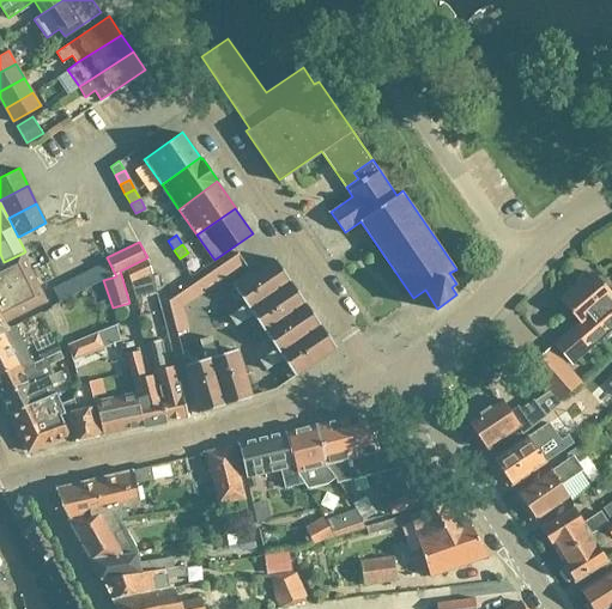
[(24,253),(4,262),(0,263),(0,296),(0,297),(0,312),(5,322),(48,300),(24,253)]
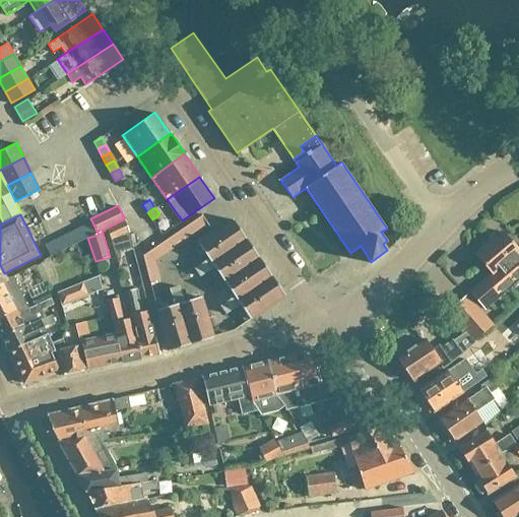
[(208,223),(203,215),(202,214),(143,255),(149,281),(160,278),(155,259),(208,223)]
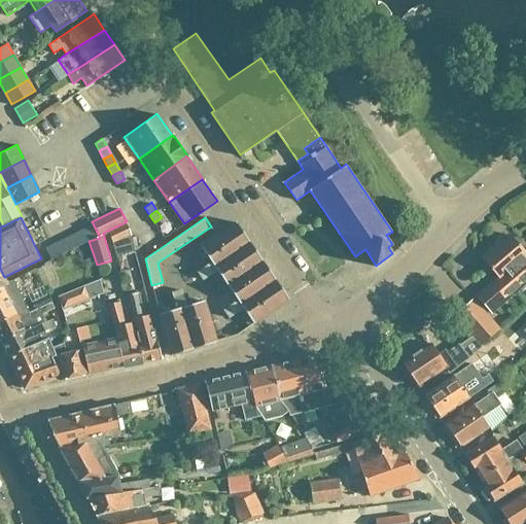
[(117,257),(132,252),(131,249),(135,248),(130,234),(131,234),(127,221),(108,231),(112,242),(117,257)]
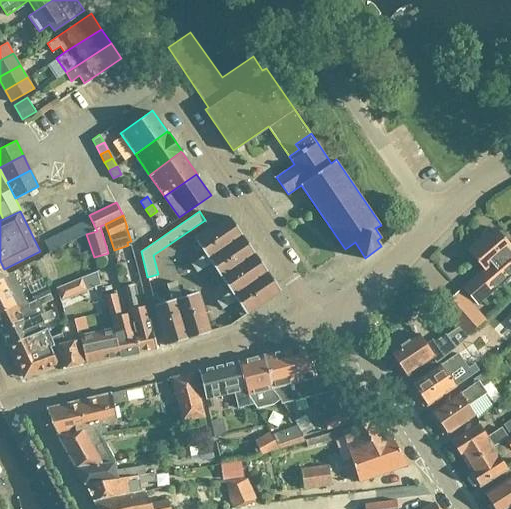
[(209,259),(243,234),(230,215),(195,239),(205,254),(209,259)]
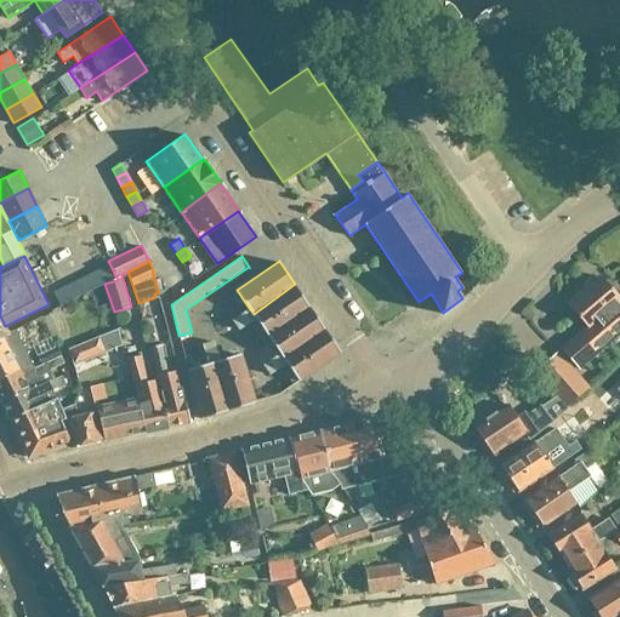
[(60,306),(104,284),(117,278),(109,263),(52,291),(60,306)]
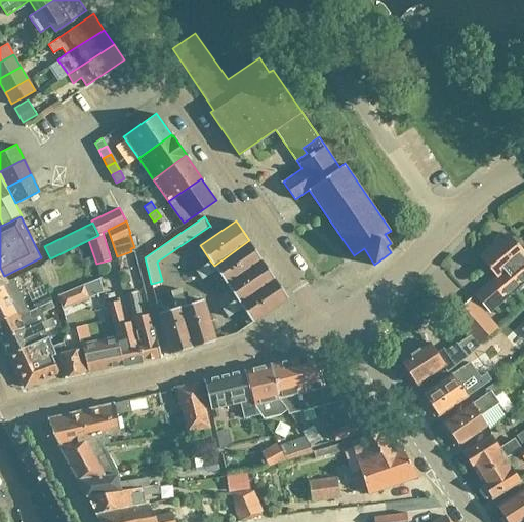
[(489,312),(498,304),(523,280),(523,251),(508,233),(481,256),(496,274),(483,286),(474,293),(489,312)]
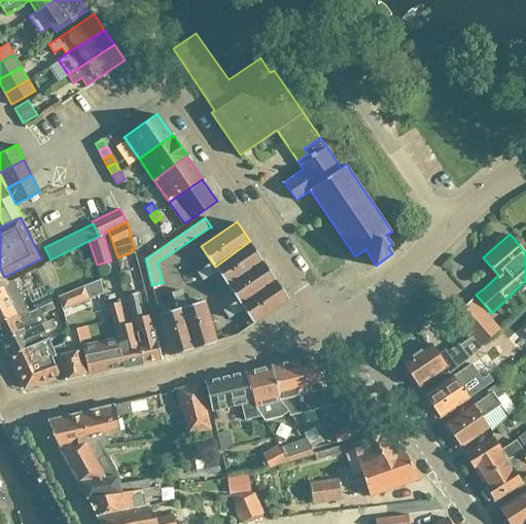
[(226,284),(261,258),(250,241),(215,267),(217,270),(226,284)]
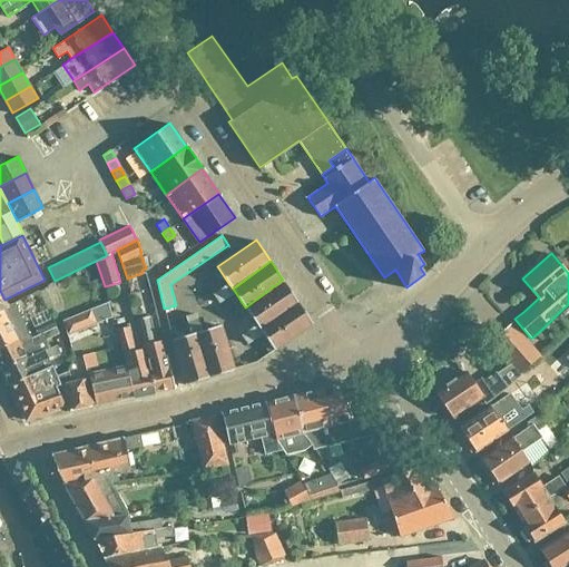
[(245,308),(256,324),(261,329),(298,302),(283,280),(245,308)]
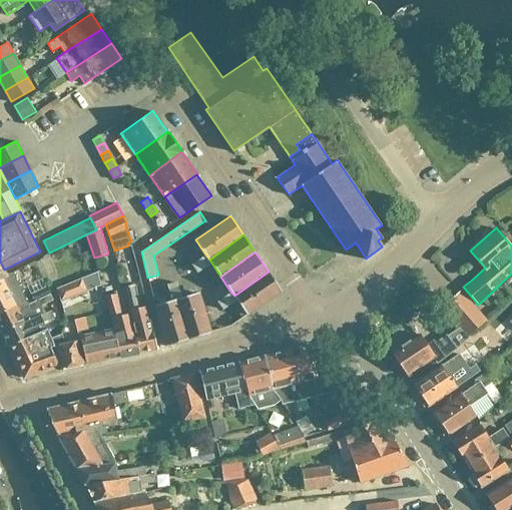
[(197,273),(204,268),(211,263),(209,260),(205,255),(191,264),(197,273)]
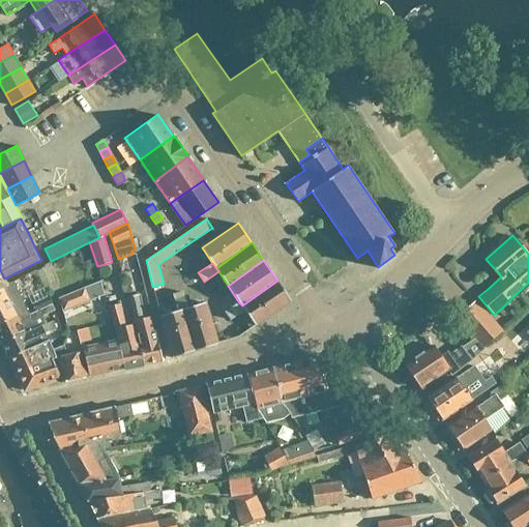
[(45,268),(31,273),(37,290),(51,286),(45,268)]
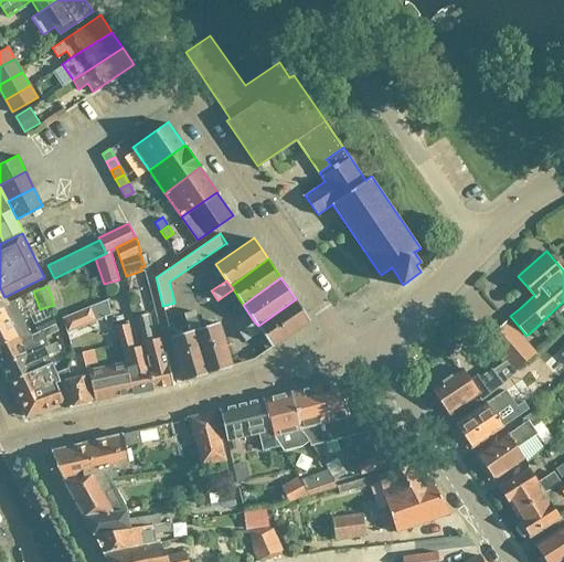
[(0,288),(0,313),(10,308),(7,303),(4,297),(0,288)]
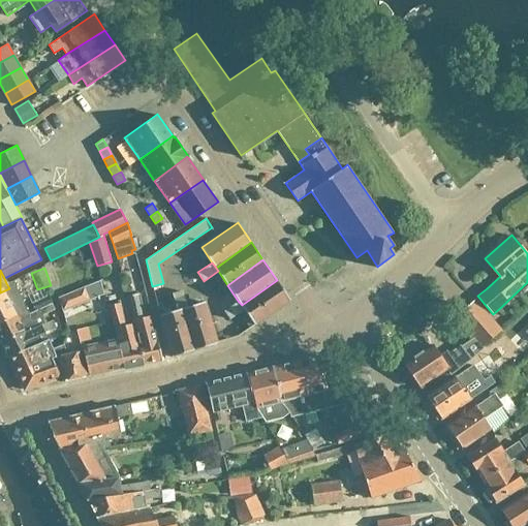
[(242,305),(244,309),(254,325),(290,300),(277,280),(242,305)]
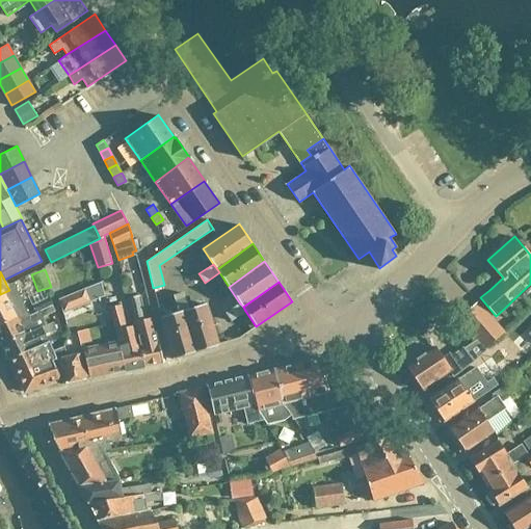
[(0,328),(29,315),(16,286),(9,290),(0,294),(0,328)]
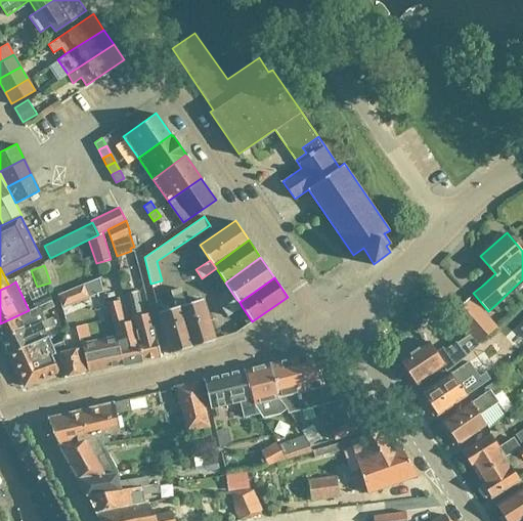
[(89,298),(83,283),(58,292),(64,308),(89,298)]
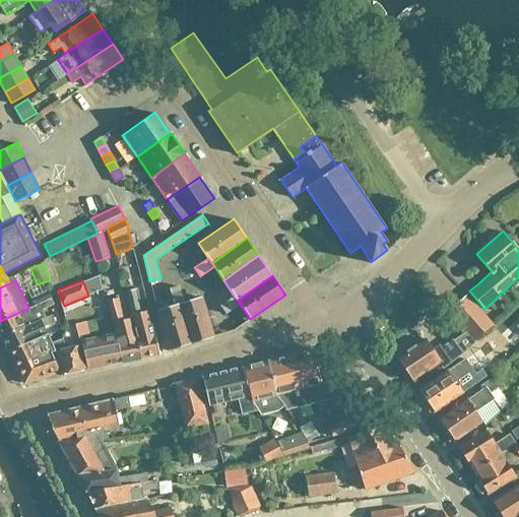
[(175,304),(181,303),(183,302),(179,284),(170,287),(175,304)]
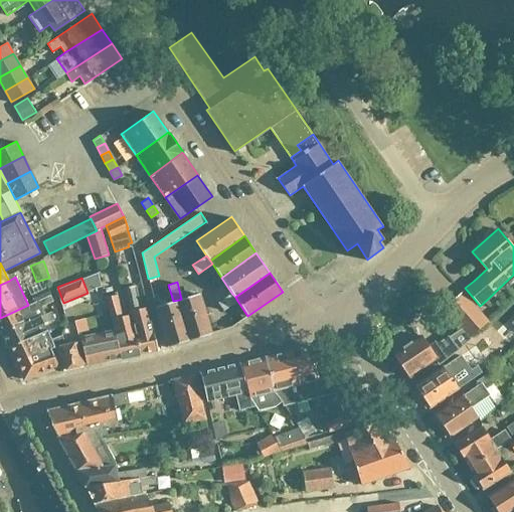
[(47,287),(39,290),(30,294),(34,302),(50,295),(47,287)]
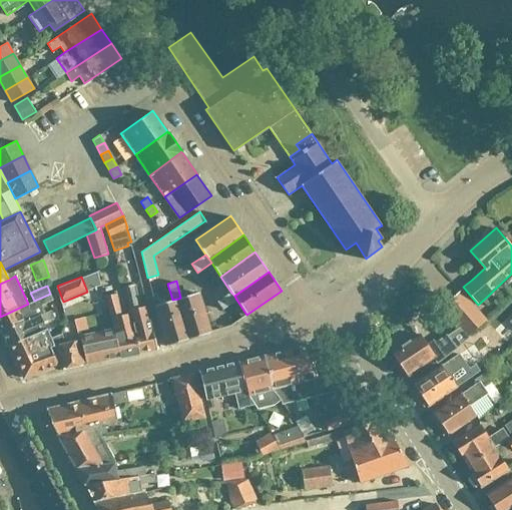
[(124,289),(129,313),(130,313),(139,353),(157,349),(147,305),(140,307),(137,297),(136,287),(124,289)]
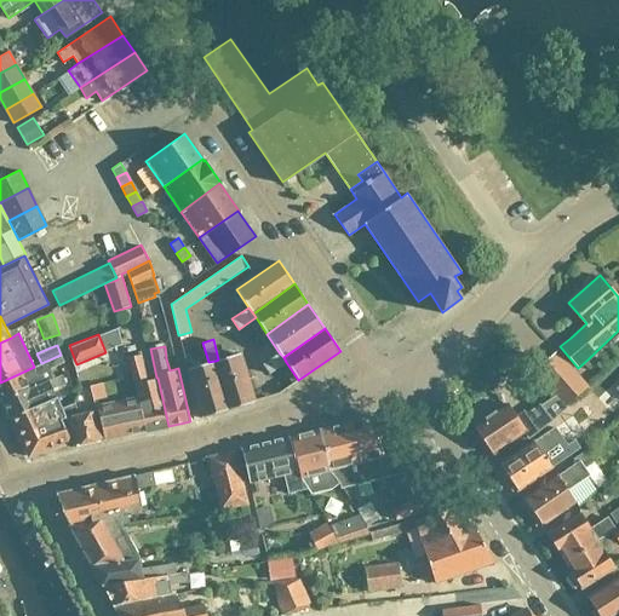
[(555,393),(566,406),(589,385),(557,351),(536,372),(555,393)]
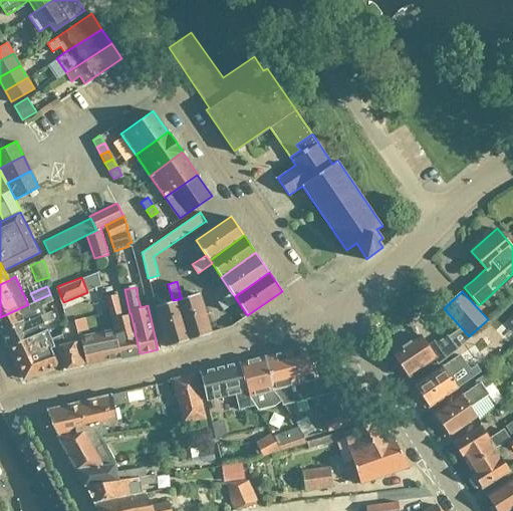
[(179,299),(191,338),(211,332),(199,292),(181,298),(179,299)]
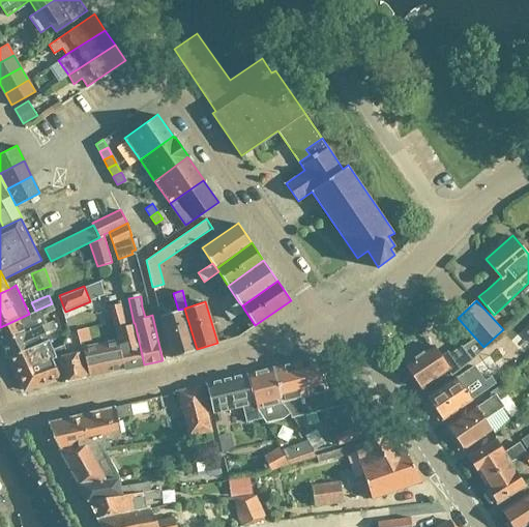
[(230,319),(237,315),(244,310),(242,305),(238,301),(225,311),(230,319)]
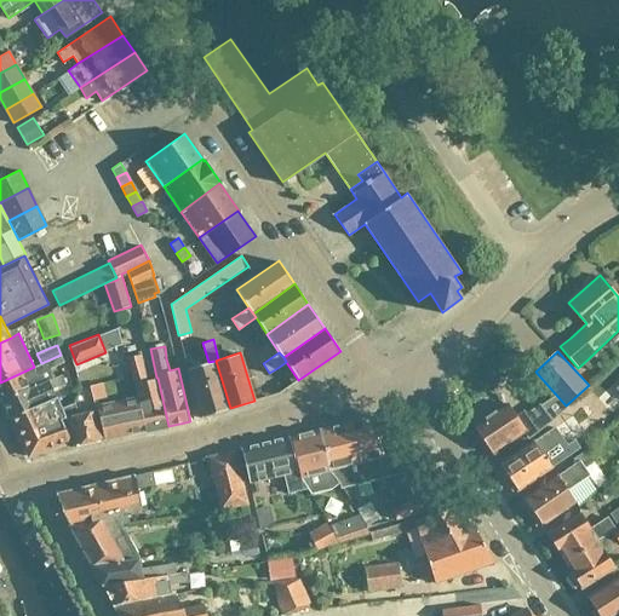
[(127,362),(131,375),(132,375),(135,383),(138,396),(137,396),(147,431),(168,426),(158,378),(156,378),(147,380),(142,353),(126,358),(127,362)]
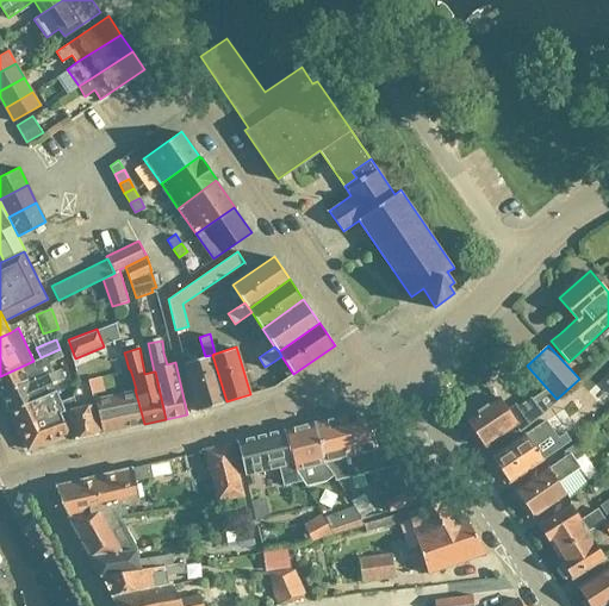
[(60,349),(41,357),(33,361),(0,376),(0,392),(1,395),(38,378),(54,370),(50,362),(63,356),(60,349)]
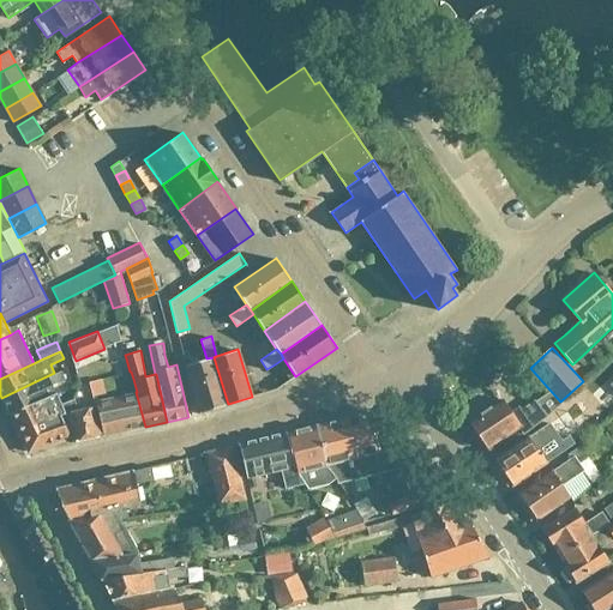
[(214,357),(206,358),(185,366),(199,412),(228,404),(214,357)]
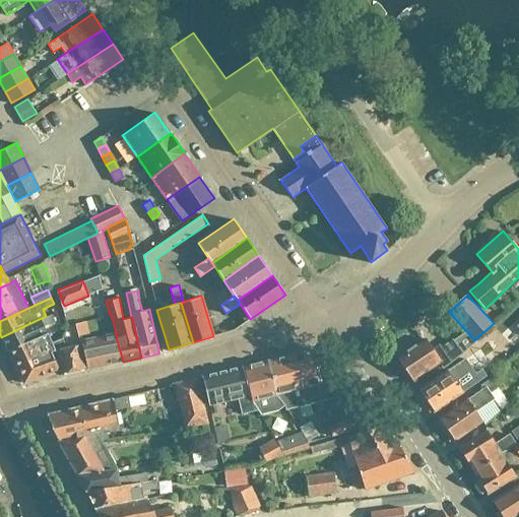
[(33,322),(1,337),(7,349),(47,332),(44,326),(55,321),(52,314),(46,316),(33,322)]
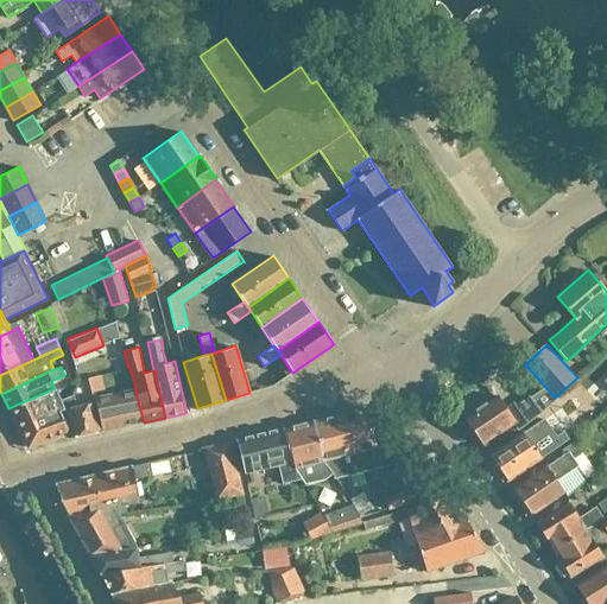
[(105,389),(101,375),(88,379),(92,392),(105,389)]
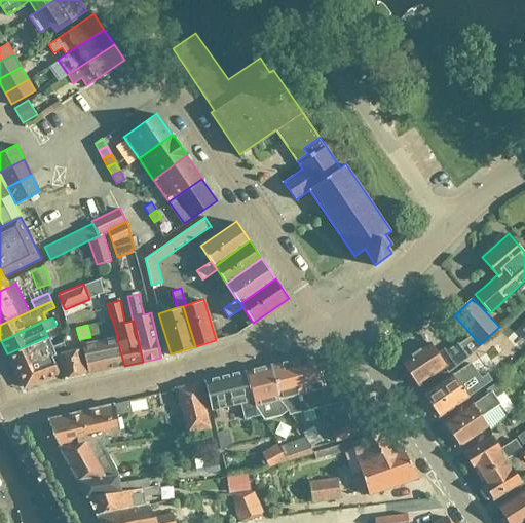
[(459,345),(467,356),(480,344),(471,334),(459,345)]
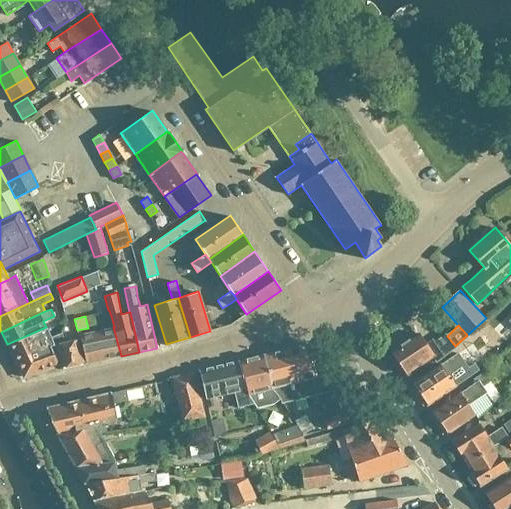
[(51,337),(47,328),(47,327),(46,328),(46,327),(7,344),(15,360),(38,352),(38,350),(49,347),(54,345),(65,342),(61,333),(51,337)]
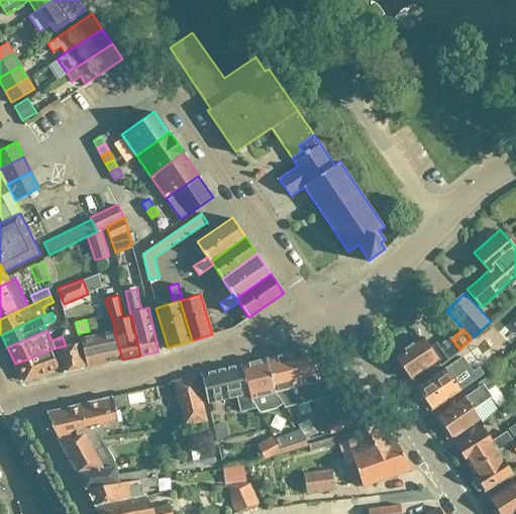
[(122,360),(114,330),(80,337),(81,341),(80,341),(86,367),(122,360)]
